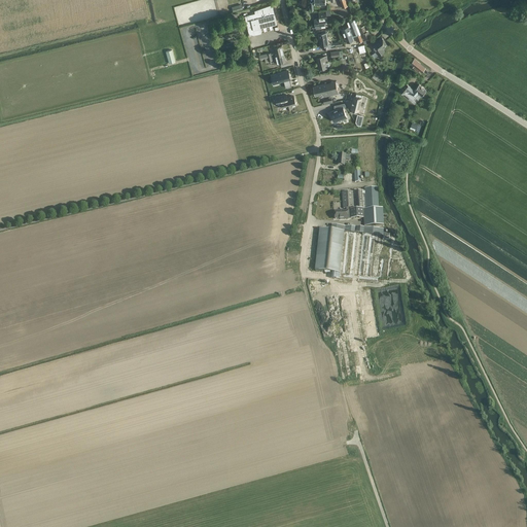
[(260,28),(277,24),(275,14),(274,14),(273,9),(273,4),(254,11),(255,11),(255,13),(245,16),(249,36),(262,33),(260,28)]
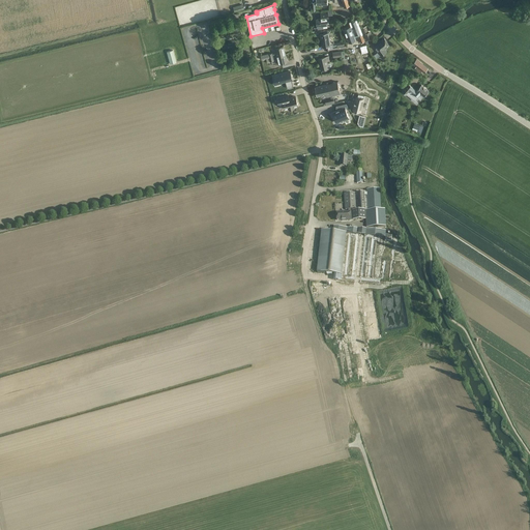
[(321,19),(316,20),(317,27),(318,26),(318,29),(323,29),(323,26),(327,26),(328,25),(328,24),(327,21),(329,21),(328,17),(333,16),(332,9),(327,10),(328,12),(327,12),(322,13),(323,17),(321,17),(321,19)]
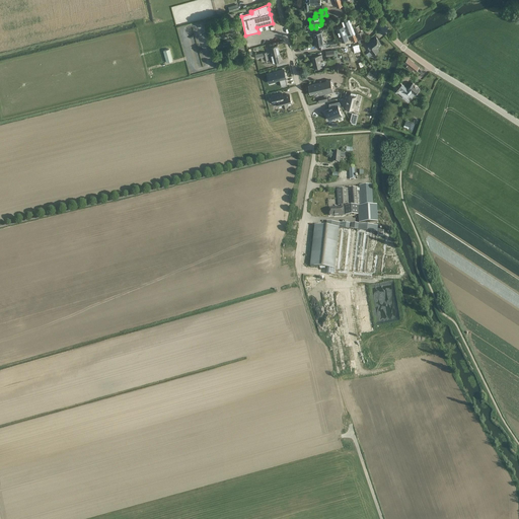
[(353,32),(349,20),(344,22),(349,34),(353,32)]
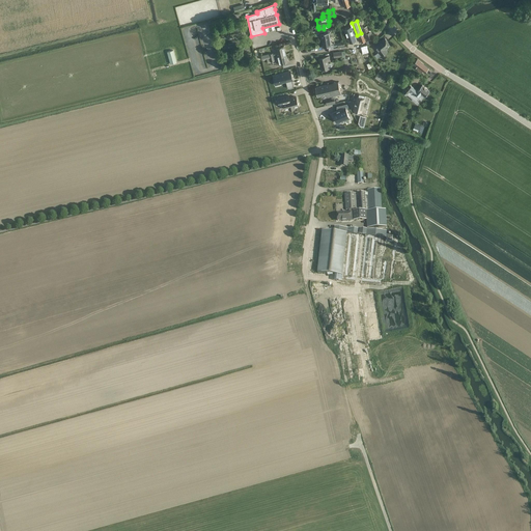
[(363,28),(365,34),(367,40),(373,38),(372,34),(370,35),(366,26),(363,28)]
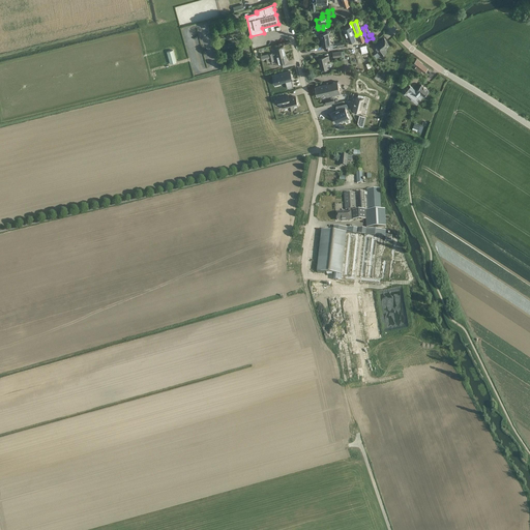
[(329,33),(320,34),(322,47),(324,47),(325,50),(332,49),(332,46),(331,46),(329,33)]
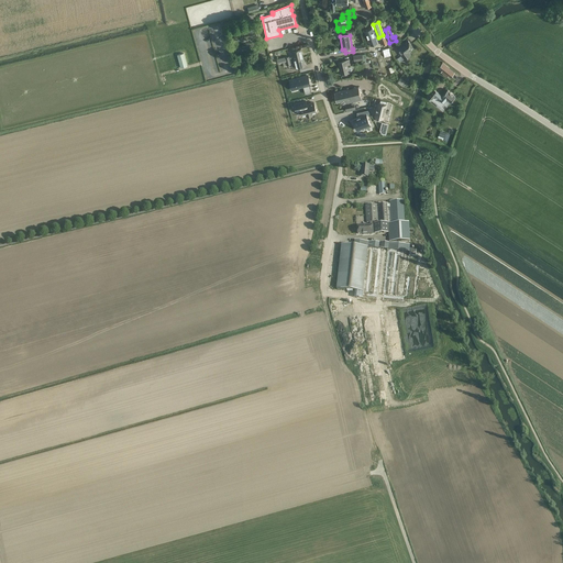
[(408,42),(398,50),(406,59),(411,55),(409,53),(414,48),(408,42)]
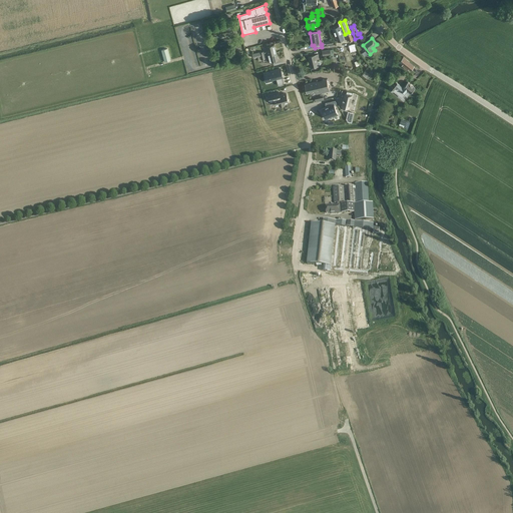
[(257,54),(258,57),(261,56),(265,55),(269,54),(277,52),(275,45),(271,46),(271,45),(270,45),(270,46),(267,47),(268,52),(264,53),(264,52),(260,53),(257,54)]
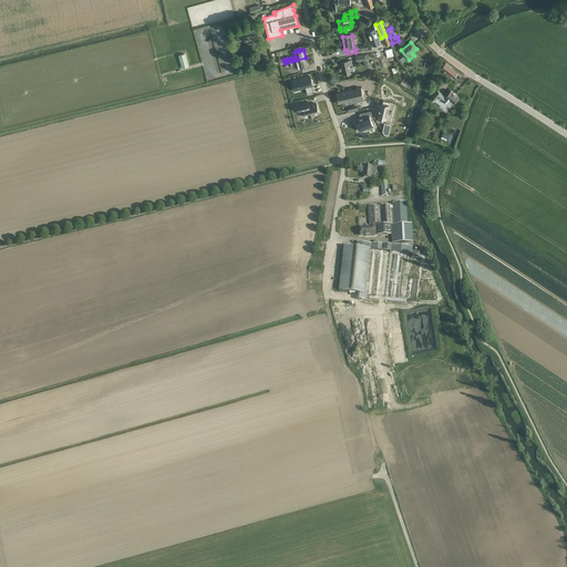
[(185,54),(178,55),(182,69),(188,66),(185,54)]
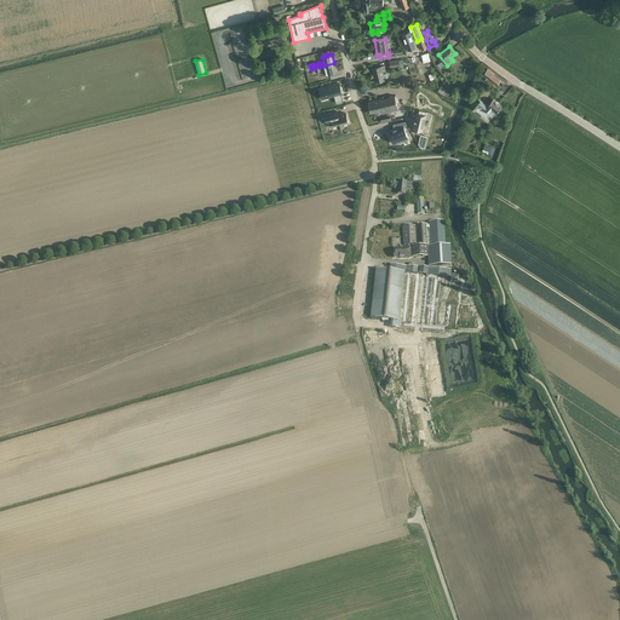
[(334,63),(325,65),(327,75),(336,73),(334,63)]
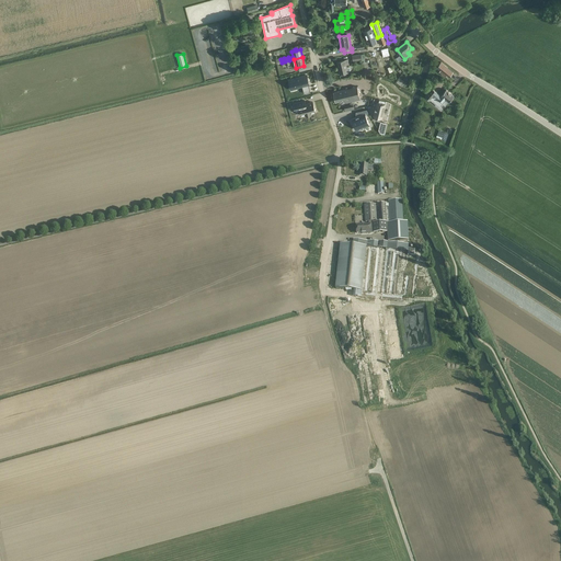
[(348,65),(348,64),(347,59),(336,63),(340,75),(347,72),(346,66),(348,65)]
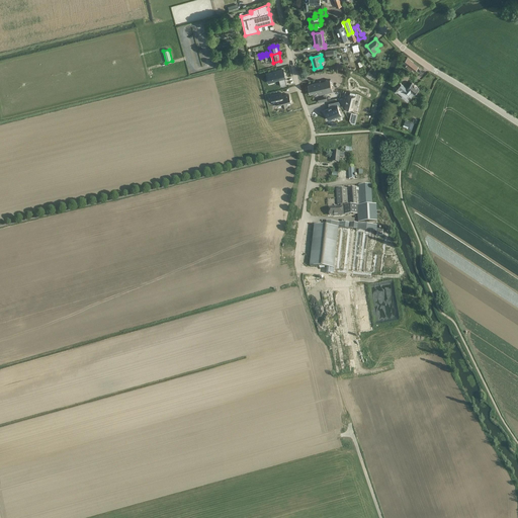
[(407,58),(404,62),(407,65),(406,67),(412,71),(413,69),(415,71),(418,67),(407,58)]
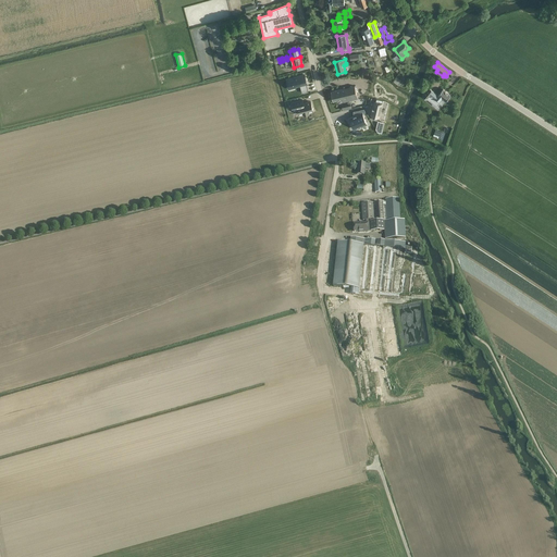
[(306,75),(287,81),(289,90),(302,87),(304,90),(309,88),(308,85),(309,85),(306,75)]
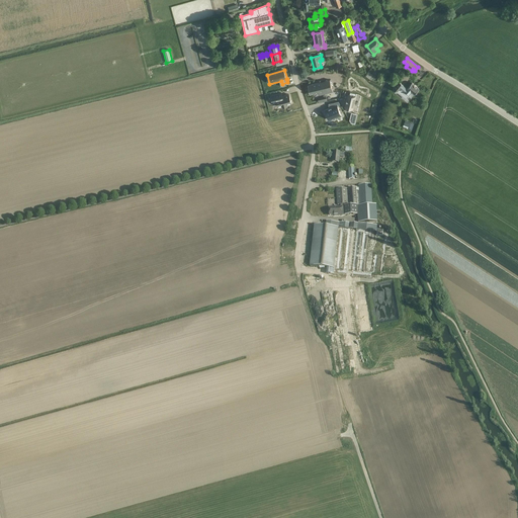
[(310,94),(316,93),(316,94),(317,98),(320,97),(321,96),(321,95),(333,92),(330,80),(308,86),(310,94)]
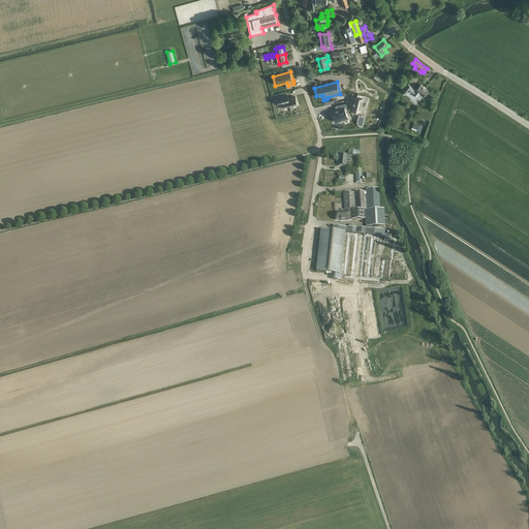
[(404,87),(401,91),(405,94),(407,92),(409,94),(408,95),(414,100),(418,95),(419,93),(424,96),(428,91),(421,85),(415,91),(411,88),(412,87),(408,83),(404,87)]
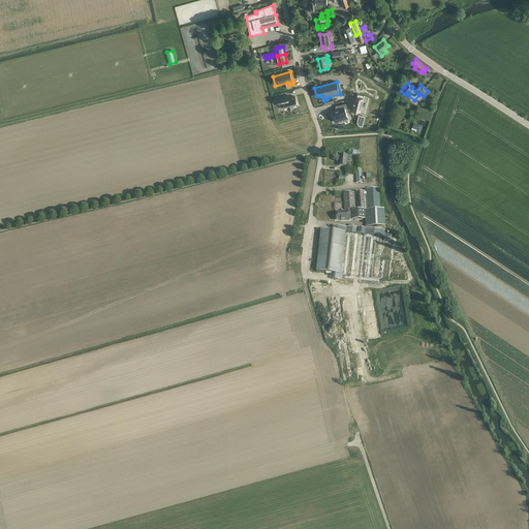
[(355,97),(352,109),(353,109),(352,113),(360,114),(361,111),(364,96),(358,94),(356,97),(355,97)]
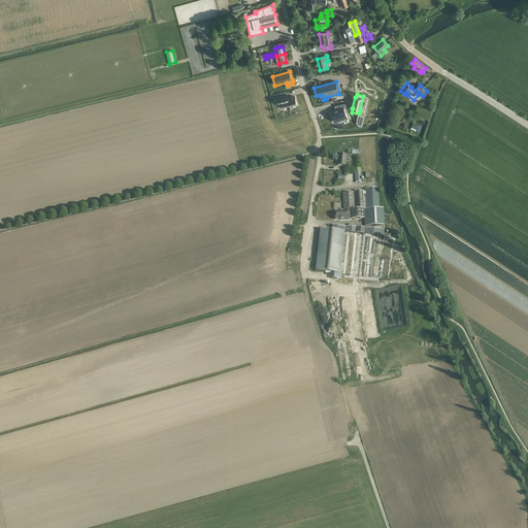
[(287,95),(276,98),(278,104),(283,103),(284,108),(288,107),(289,108),(293,107),(292,106),(296,105),(294,97),(288,99),(287,95)]
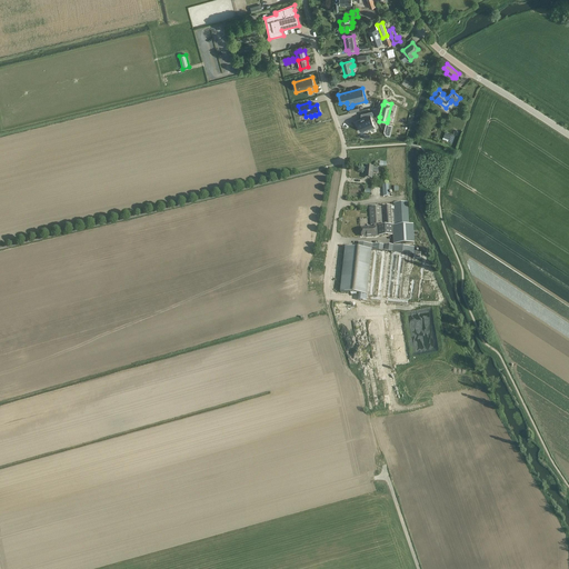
[(362,119),(355,122),(359,136),(366,135),(368,133),(369,133),(376,131),(376,130),(377,130),(372,118),(375,118),(376,118),(372,112),(371,113),(360,115),(361,115),(362,119)]
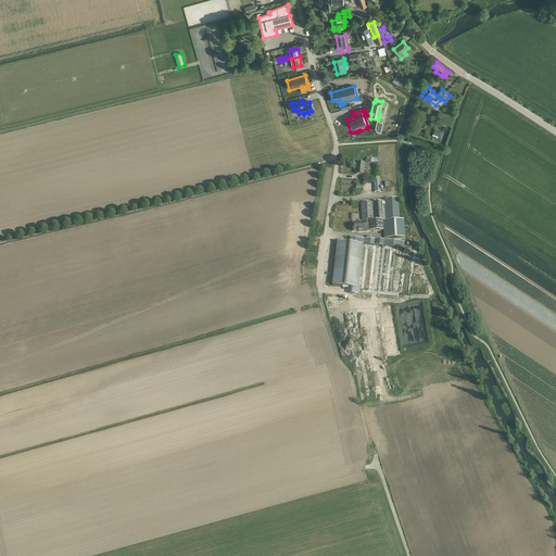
[(297,129),(303,127),(301,119),(294,122),(297,129)]
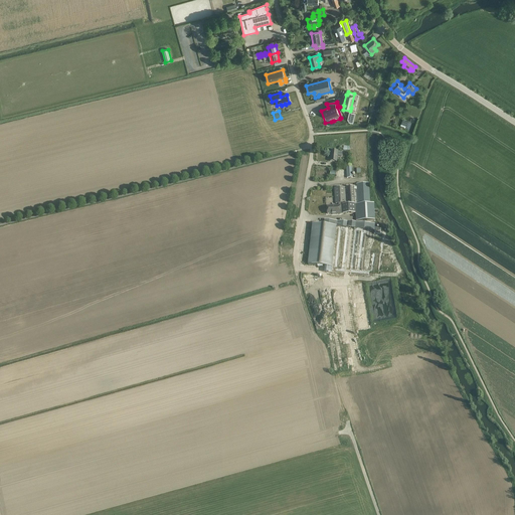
[(277,130),(303,124),(302,119),(289,122),(288,118),(275,121),(277,130)]
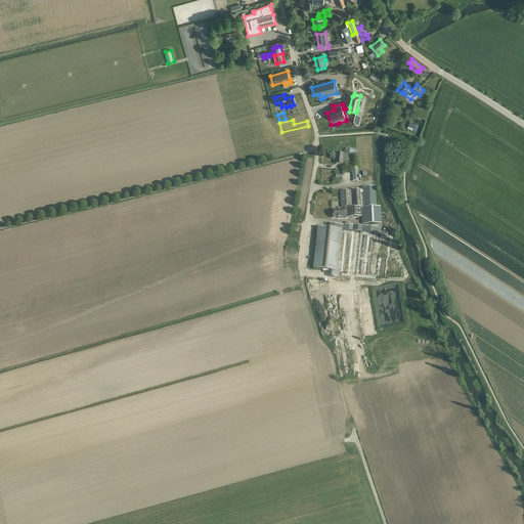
[(344,155),(342,154),(337,154),(336,164),(343,165),(344,158),(348,159),(348,156),(344,155)]
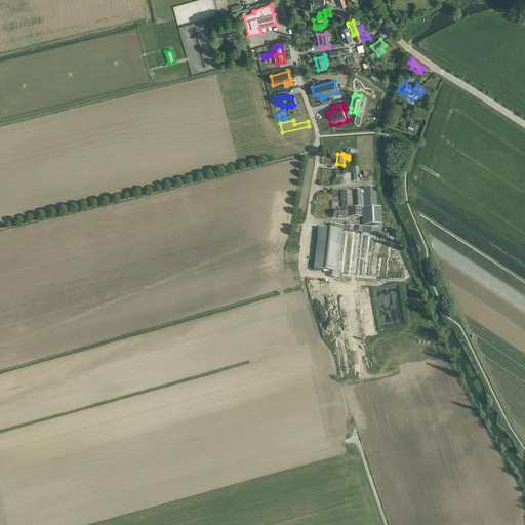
[(338,210),(333,210),(334,218),(338,217),(338,218),(344,218),(347,218),(347,217),(350,217),(362,216),(363,223),(364,223),(363,225),(376,224),(382,224),(381,207),(377,207),(376,188),(363,188),(363,190),(364,192),(362,192),(362,191),(341,192),(342,207),(346,207),(346,210),(338,210)]
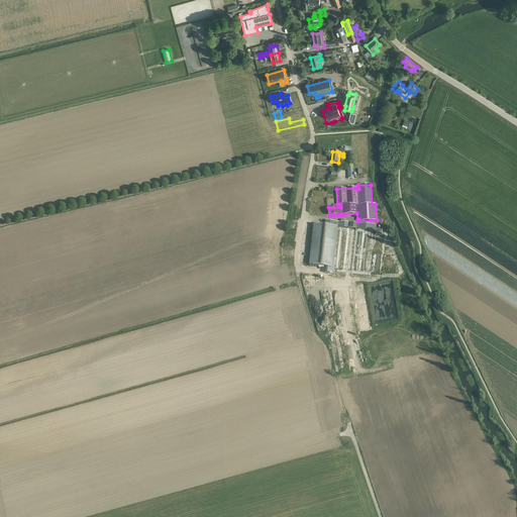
[(314,225),(309,266),(326,268),(325,274),(338,275),(345,276),(371,278),(372,273),(381,273),(384,244),(385,235),(382,234),(383,229),(376,229),(377,226),(351,223),(326,220),(325,223),(322,223),(321,225),(314,225)]
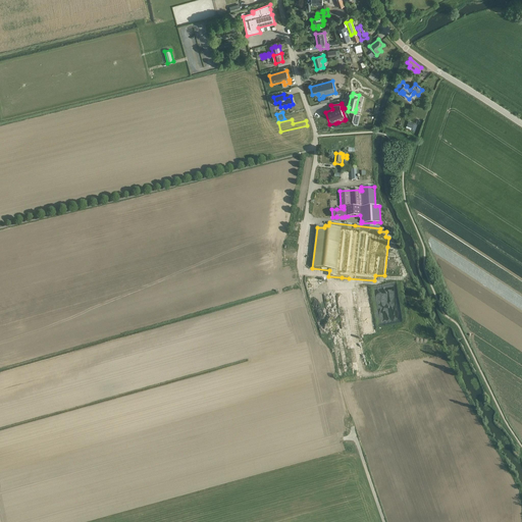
[(355,291),(362,335),(377,333),(369,288),(355,291)]
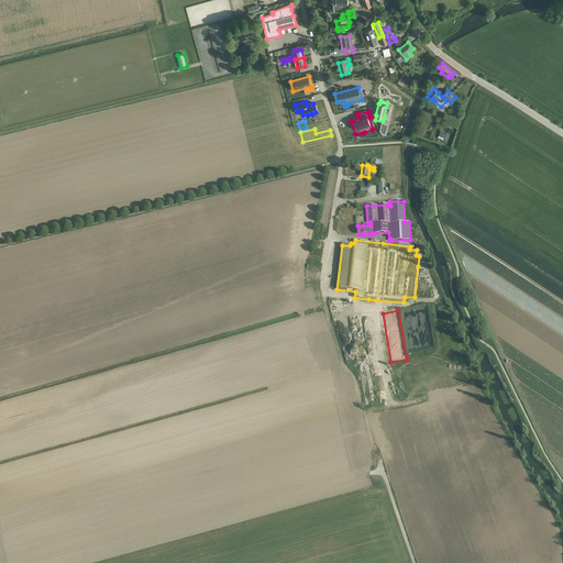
[(439,384),(439,374),(434,374),(434,371),(431,371),(431,375),(428,375),(428,384),(439,384)]
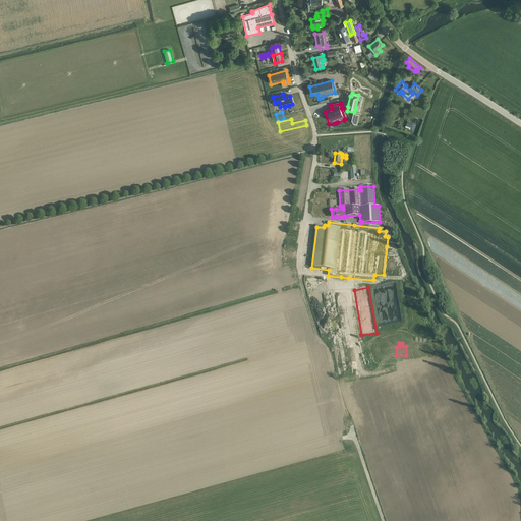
[(343,362),(337,363),(339,374),(345,373),(343,362)]
